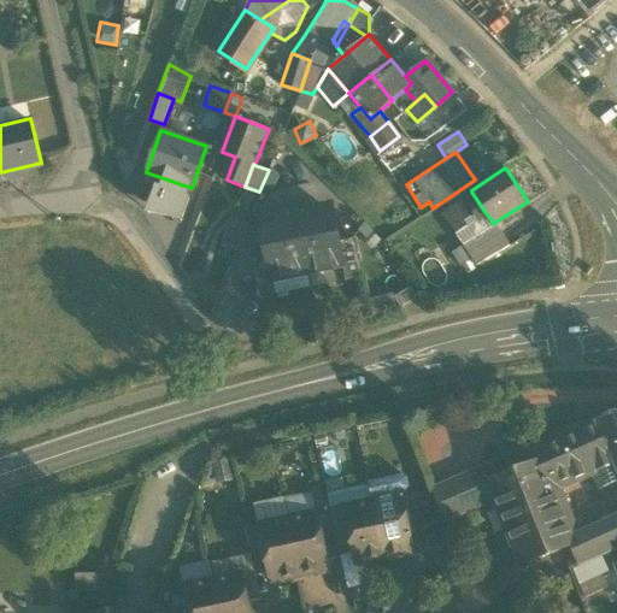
[(188,187),(164,178),(162,186),(157,184),(147,211),(180,217),(187,195),(184,195),(188,187)]
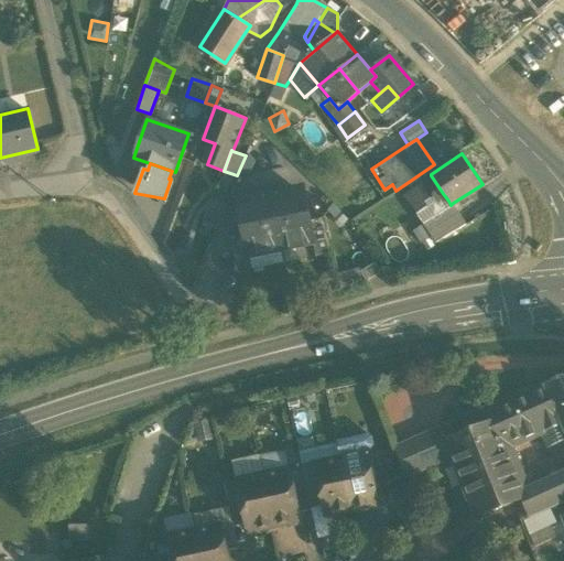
[(438,198),(444,195),(431,175),(404,193),(416,212),(427,205),(424,200),(434,192),(438,198)]
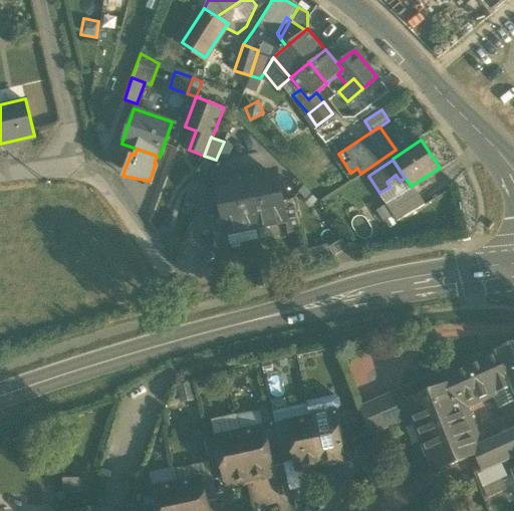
[(269,171),(246,175),(256,226),(285,220),(286,220),(282,200),(277,176),(269,171)]
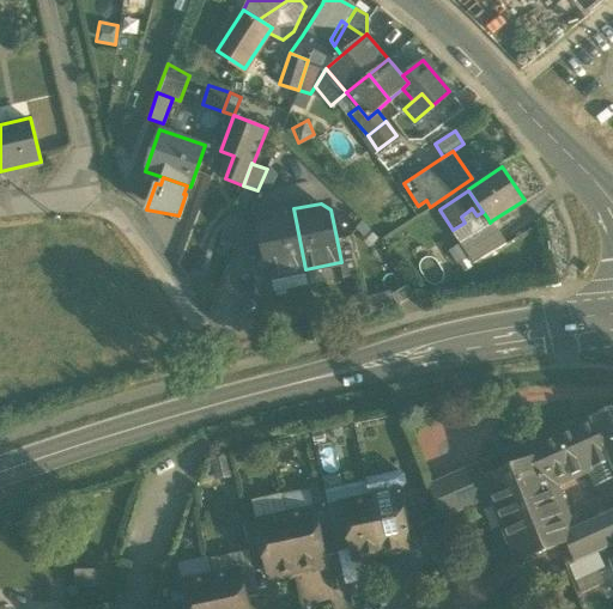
[(271,276),(305,269),(293,208),(266,214),(259,225),(265,253),(269,276),(271,276)]
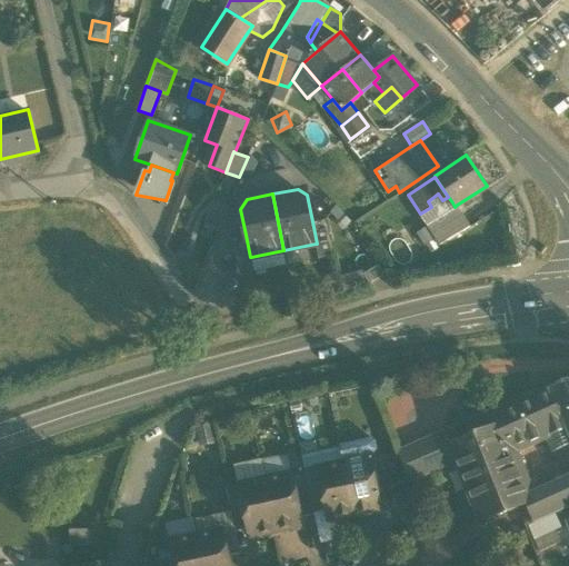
[(420,214),(427,224),(455,207),(452,202),(447,207),(443,202),(442,200),(438,194),(428,201),(431,207),(420,214)]
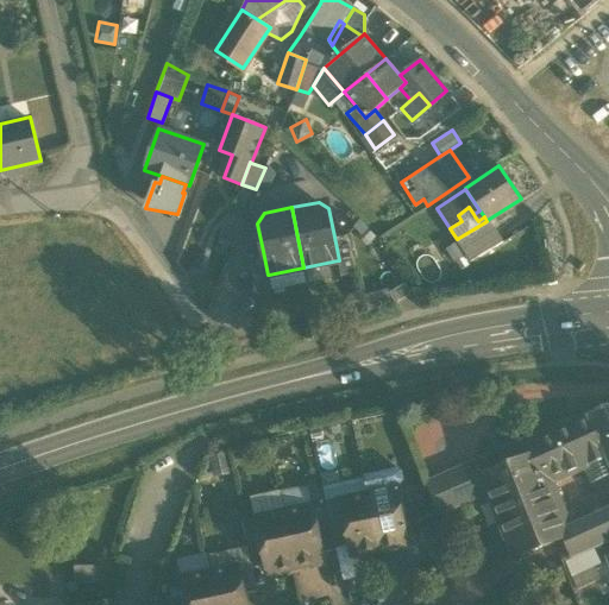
[(233,246),(244,219),(228,213),(217,240),(233,246)]
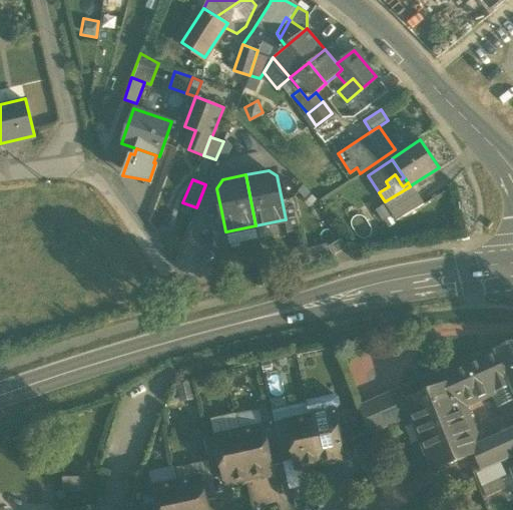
[(423,201),(412,184),(410,186),(385,201),(397,218),(423,201)]
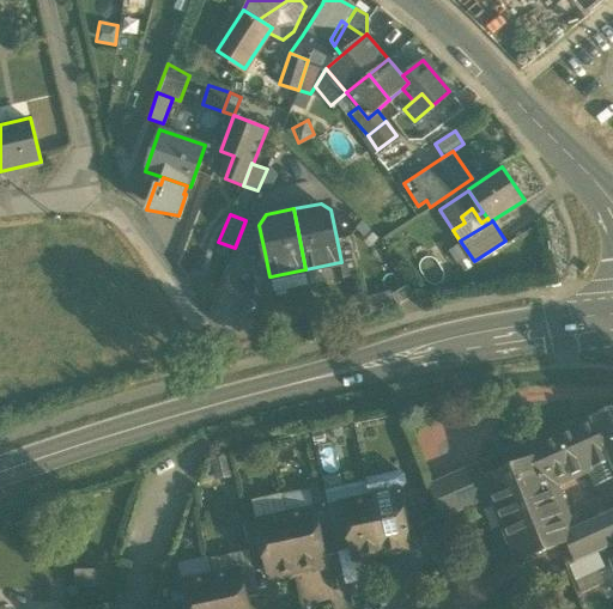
[(340,262),(343,276),(358,273),(350,235),(337,238),(341,262),(340,262)]
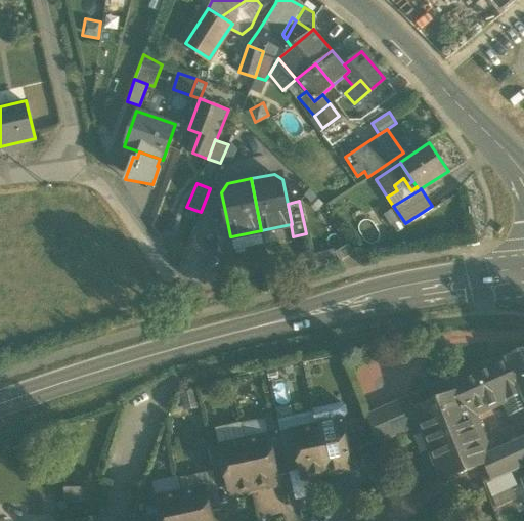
[(214,219),(221,252),(234,249),(231,236),(230,236),(226,216),(214,219)]
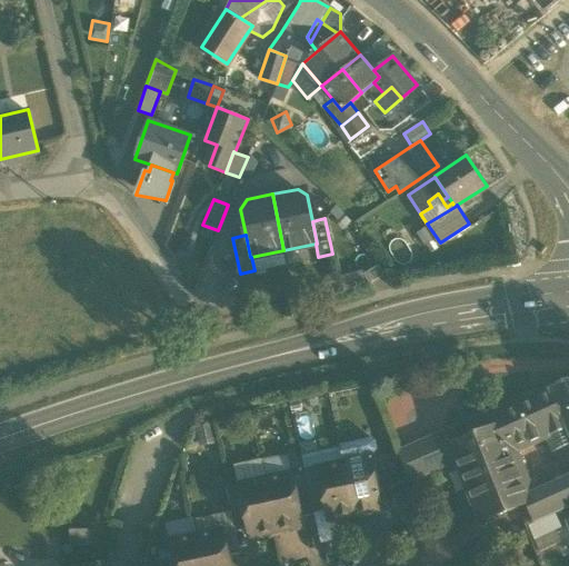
[(251,257),(255,270),(286,264),(283,250),(251,257)]
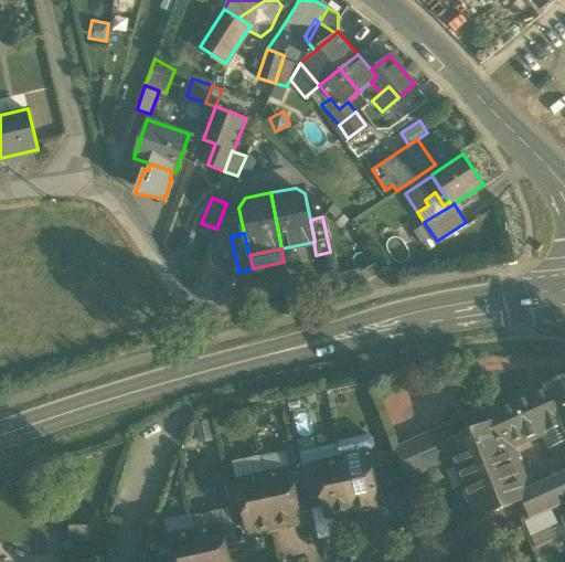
[(359,266),(336,273),(340,287),(363,281),(359,266)]
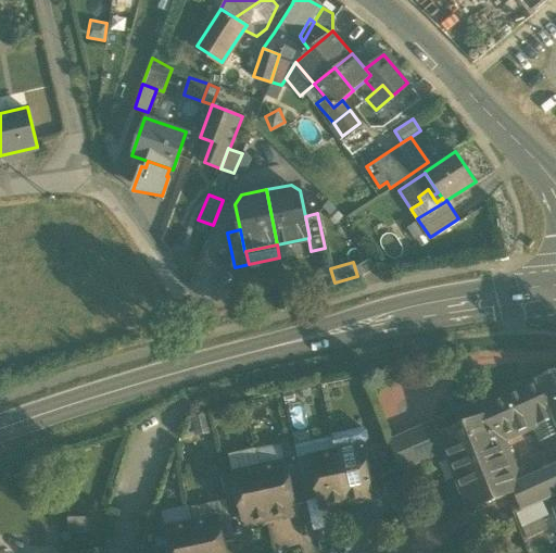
[(503,439),(506,437),(532,425),(553,415),(555,422),(555,368),(536,377),(485,399),(459,411),(465,423),(440,432),(445,448),(469,507),(515,489),(516,489),(517,487),(515,482),(498,441),(503,440),(503,439)]
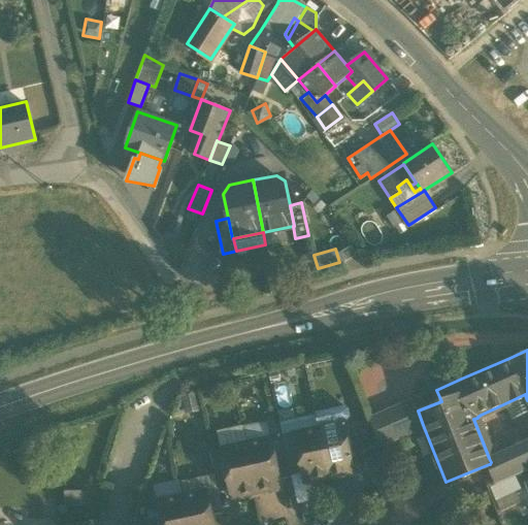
[(527,409),(527,400),(525,394),(505,403),(512,417),(527,409)]
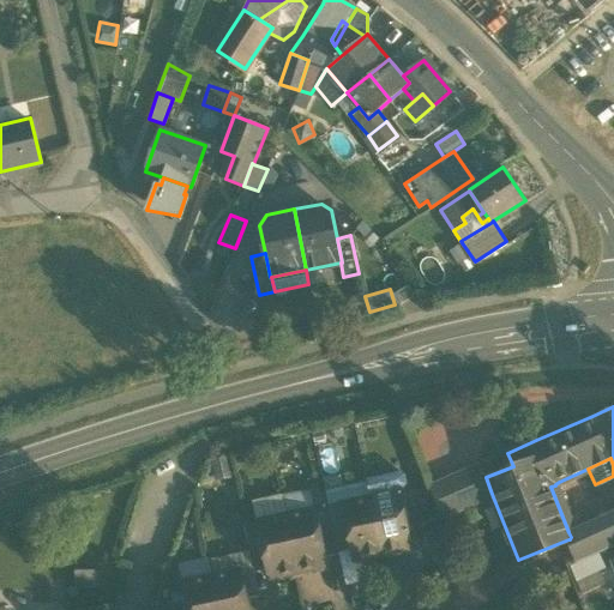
[(431,485),(441,515),(492,494),(486,477),(481,464),(431,485)]
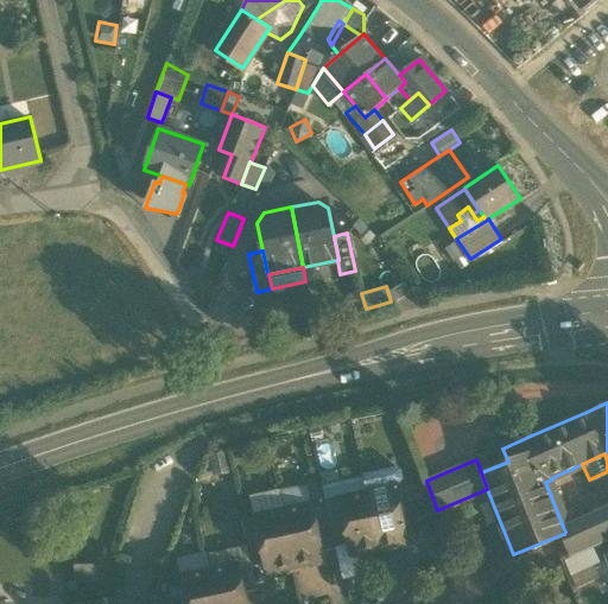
[(363,472),(367,491),(394,485),(400,484),(399,483),(403,478),(400,469),(396,465),(363,472)]
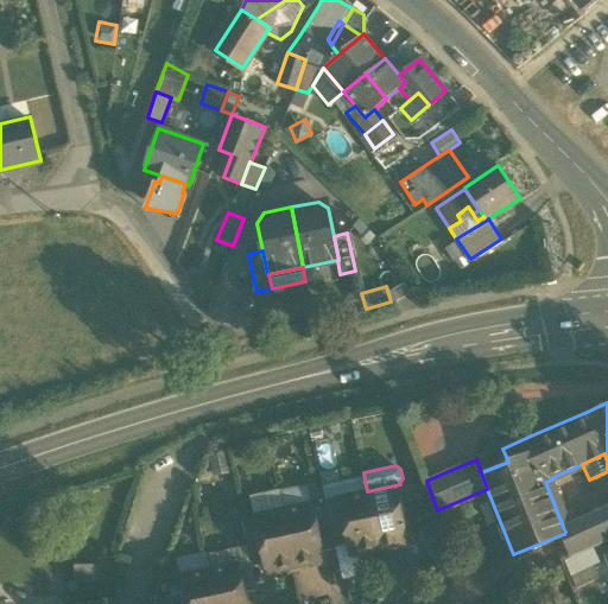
[(405,532),(405,534),(429,529),(419,483),(403,485),(403,484),(400,484),(401,488),(410,487),(419,528),(405,532)]
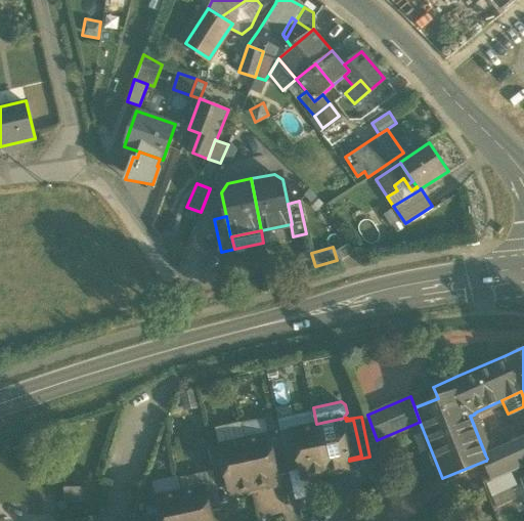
[(340,419),(349,459),(361,456),(353,420),(346,421),(345,418),(340,419)]
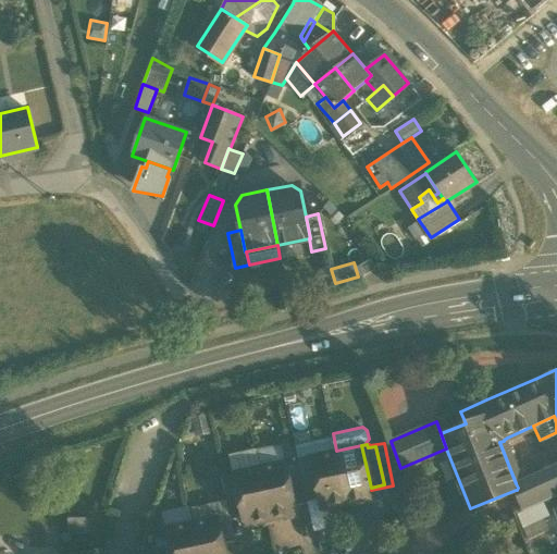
[(371,488),(361,445),(336,451),(347,502),(348,502),(348,500),(354,499),(354,501),(372,496),(371,490),(371,488)]
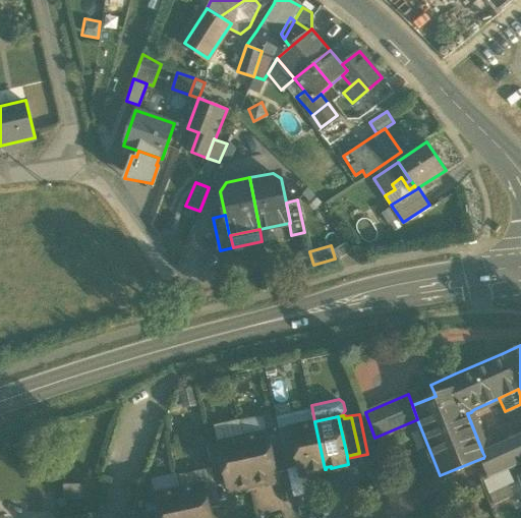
[(323,469),(325,469),(314,421),(290,426),(291,430),(299,466),(300,474),(319,470),(317,468),(323,467),(323,469)]
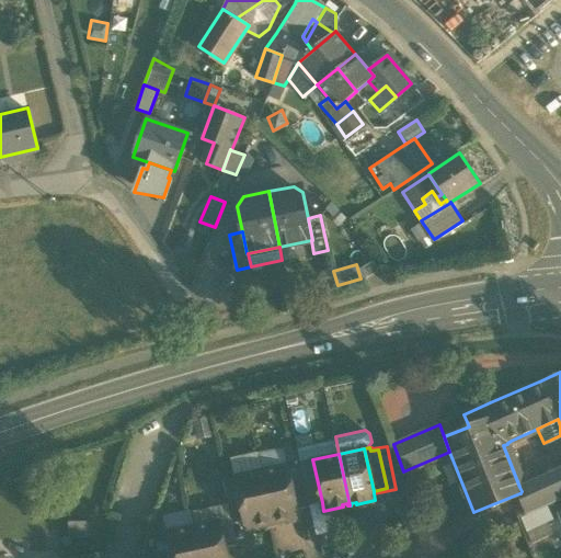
[(300,466),(304,479),(290,482),(296,508),(309,505),(322,502),(313,464),(300,466)]
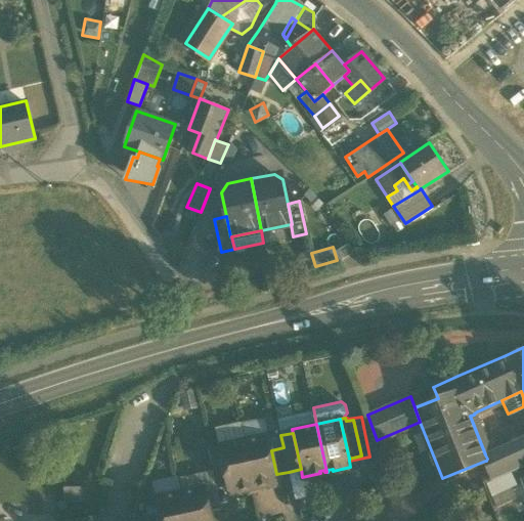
[(268,434),(244,439),(255,487),(256,487),(255,485),(260,484),(261,486),(278,482),(276,474),(271,450),(268,434)]
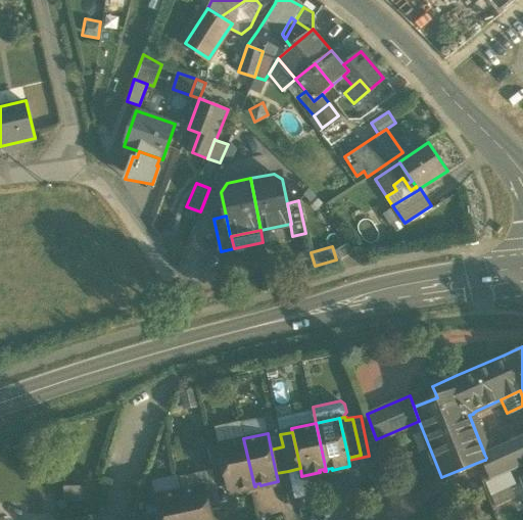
[(484,460),(491,477),(522,462),(522,436),(497,448),(495,448),(488,453),(488,452),(484,454),(486,458),(485,460),(484,460)]
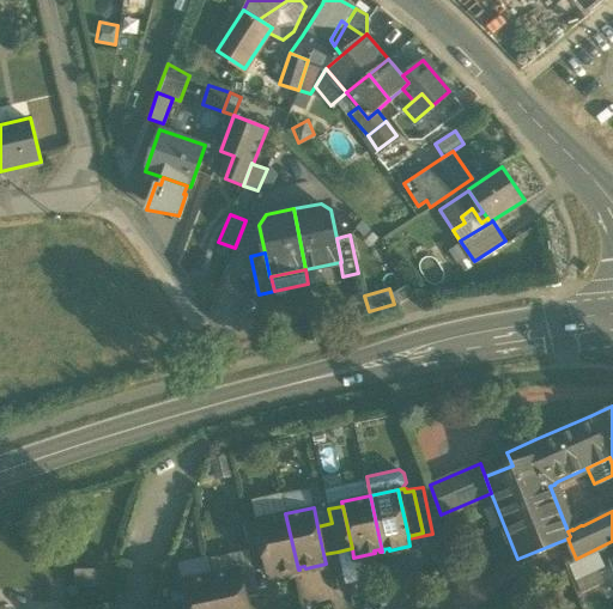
[(296,570),(298,570),(285,513),(258,519),(261,539),(267,566),(269,576),(290,571),(290,568),(296,567),(296,570)]
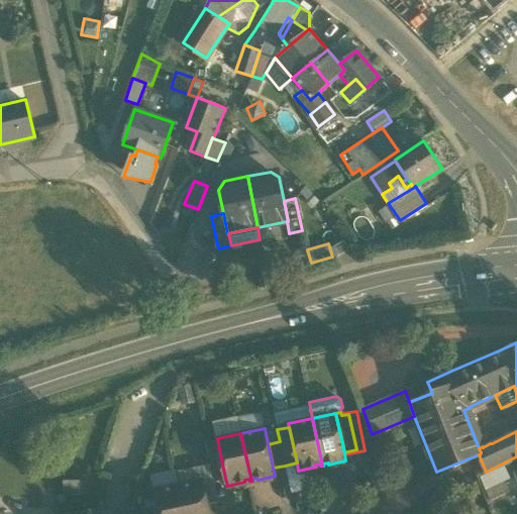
[(209,456),(213,477),(214,481),(225,478),(220,454),(209,456)]
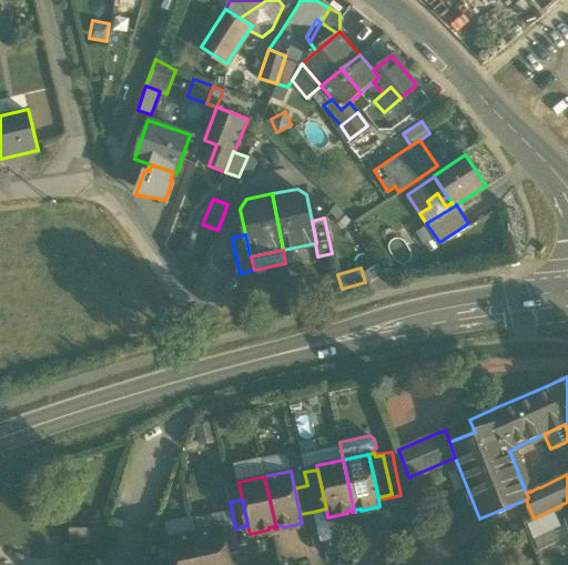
[(528,523),(534,536),(559,524),(554,512),(528,523)]
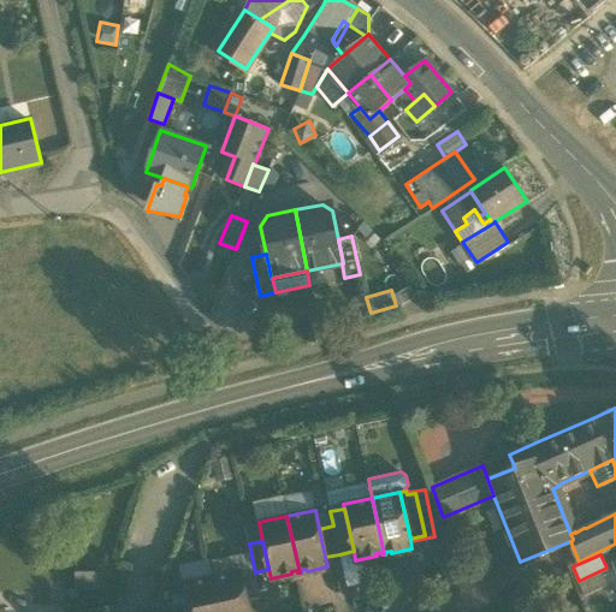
[(260,596),(255,572),(254,568),(240,571),(246,599),(260,596)]
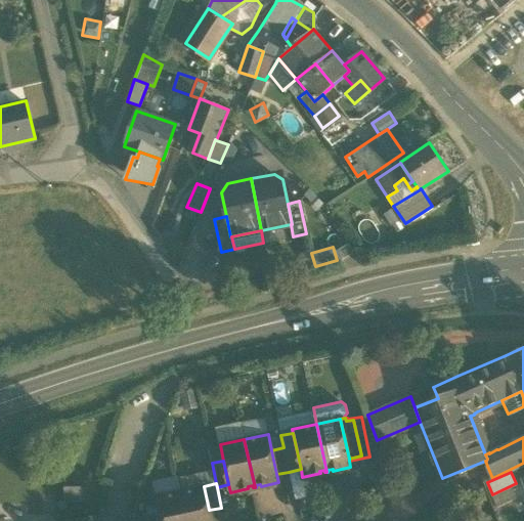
[(204,486),(180,491),(156,496),(160,512),(161,520),(211,520),(209,510),(204,486)]
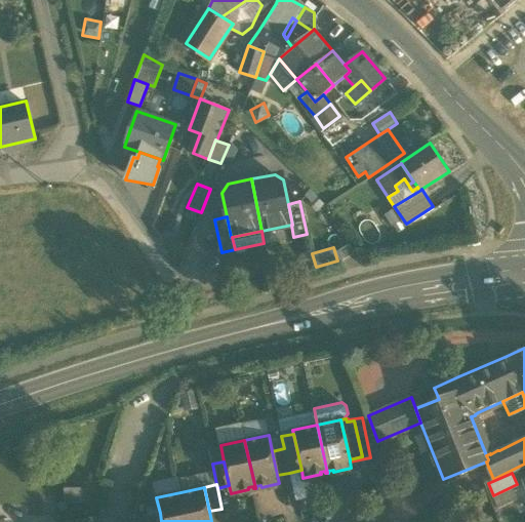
[(147,516),(148,521),(161,521),(160,513),(147,516)]
